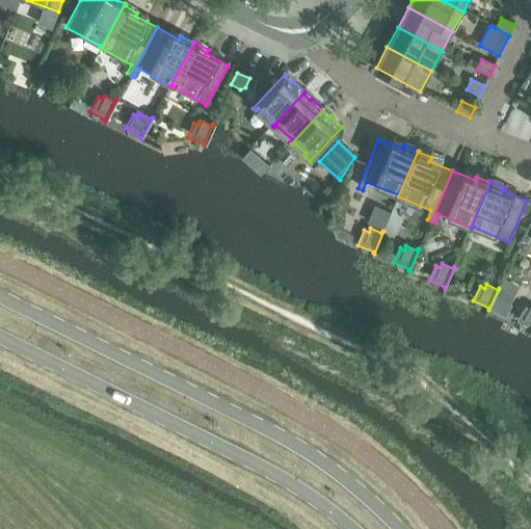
[(516,321),(530,328),(530,306),(529,309),(525,307),(516,321)]
